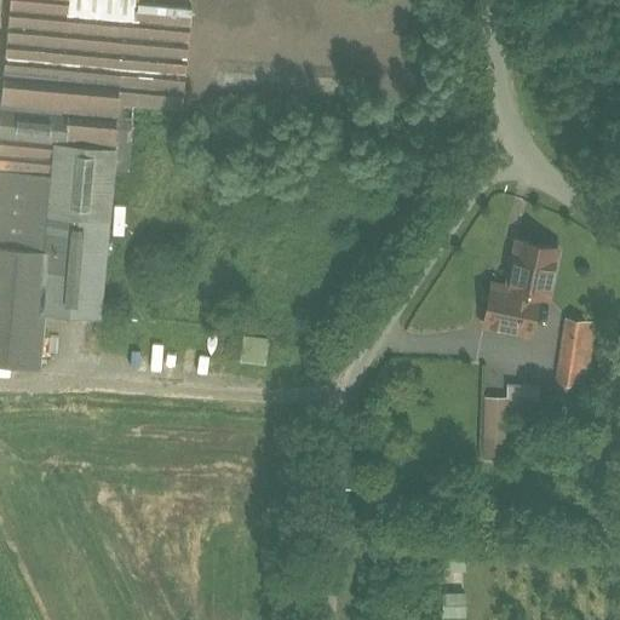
[(6,0),(0,72),(0,363),(38,367),(42,315),(103,321),(121,109),(188,115),(196,10),(139,5),(139,0),(6,0)]
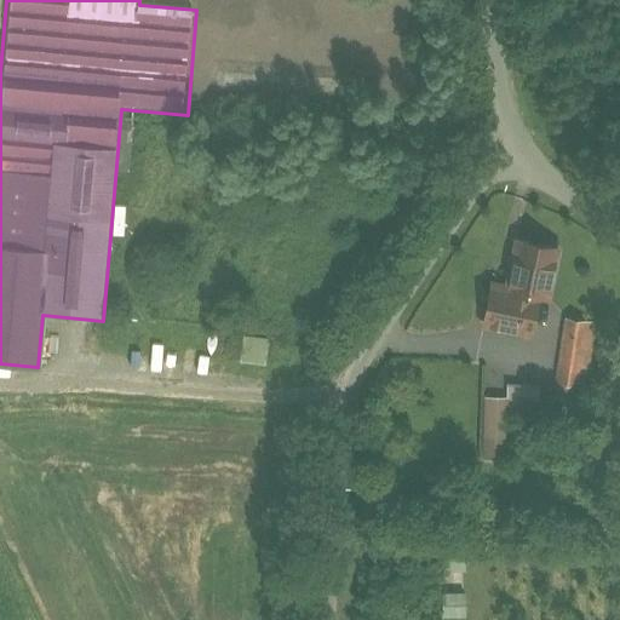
[(570,233),(524,222),(514,269),(555,277),(560,277),(570,233)]
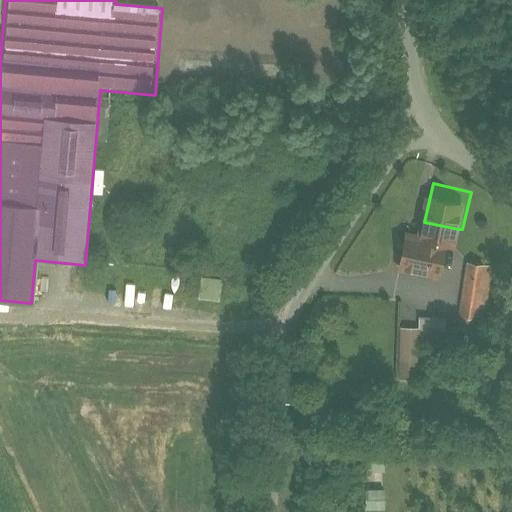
[(407,236),(403,255),(451,265),(458,229),(424,222),(411,219),(410,224),(405,223),(402,235),(407,236)]
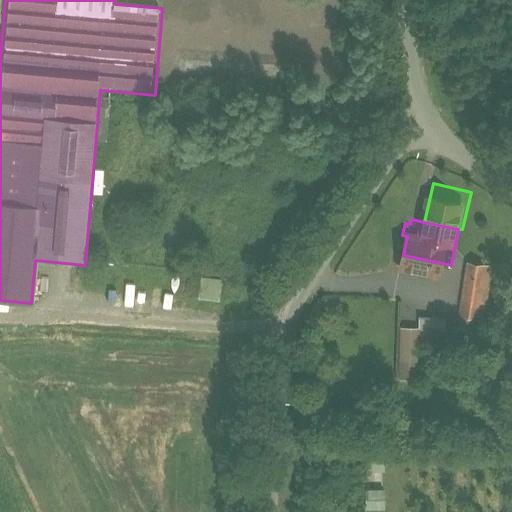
[(484,250),(471,248),(464,300),(487,303),(493,251),(484,250)]
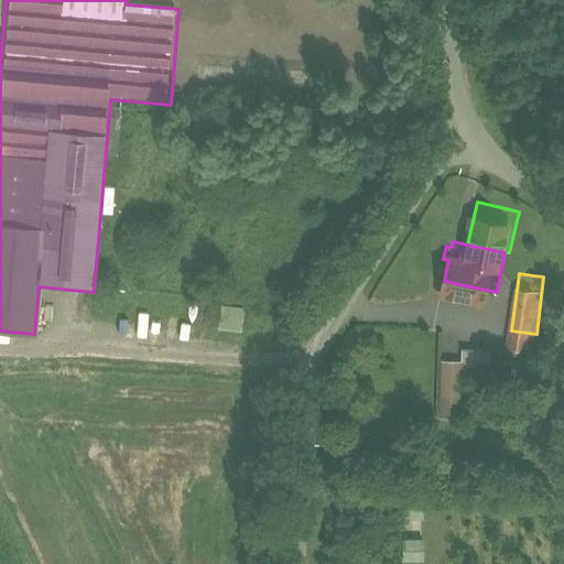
[(245,310),(221,306),(218,331),(241,334),(245,310)]
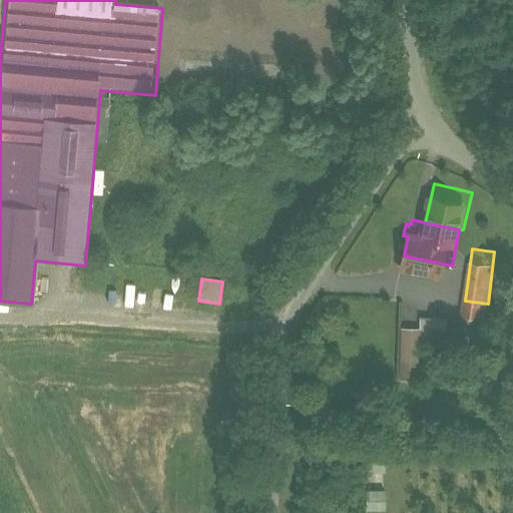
[(452,307),(428,305),(428,317),(427,327),(451,329),(452,307)]
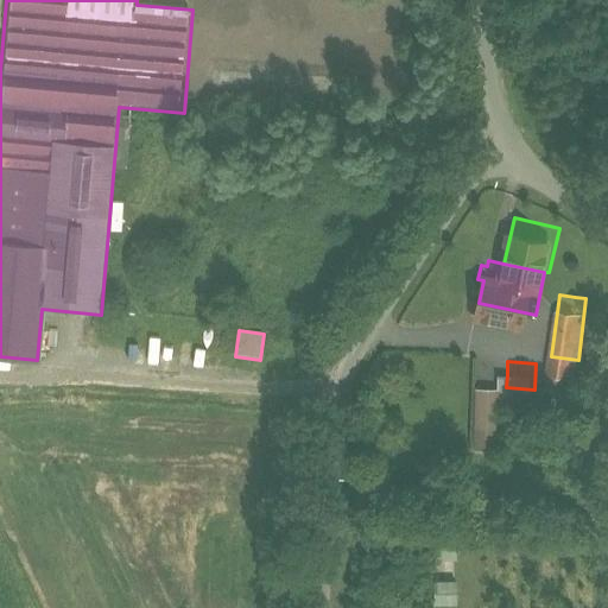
[(506,387),(507,375),(483,374),(479,436),(504,438),(506,387)]
